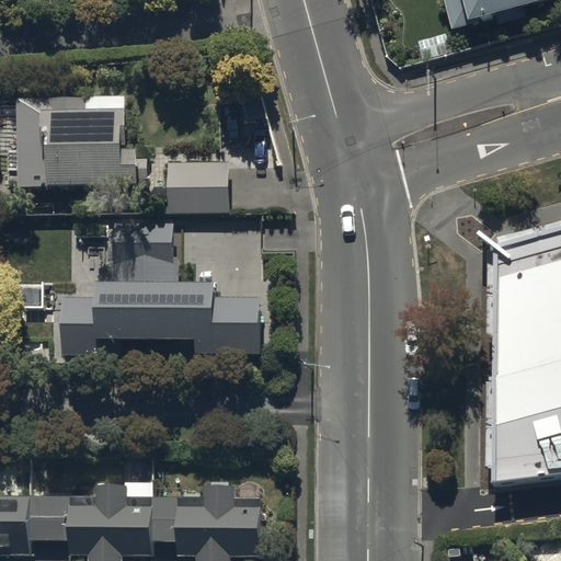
[(493,10),(525,0),(447,0),(455,26),(494,14),(493,10)]
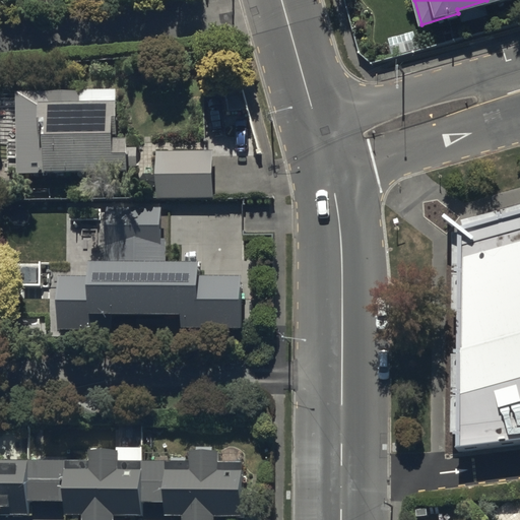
[(118,96),(80,96),(80,88),(16,88),(16,141),(22,141),(22,171),(43,171),(43,169),(138,169),(138,147),(128,147),(128,132),(118,132),(118,96)]
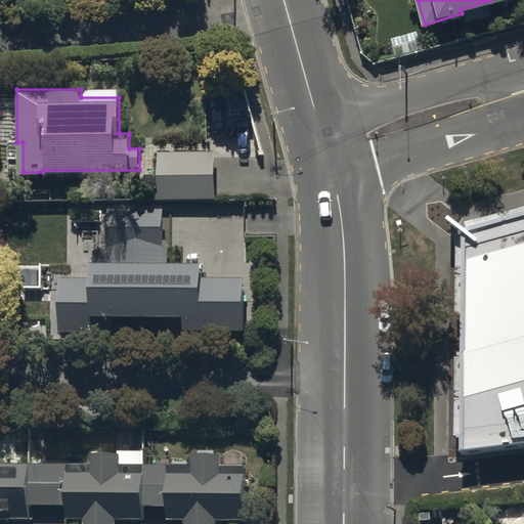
[(218,151),(158,150),(158,198),(217,199),(218,151)]
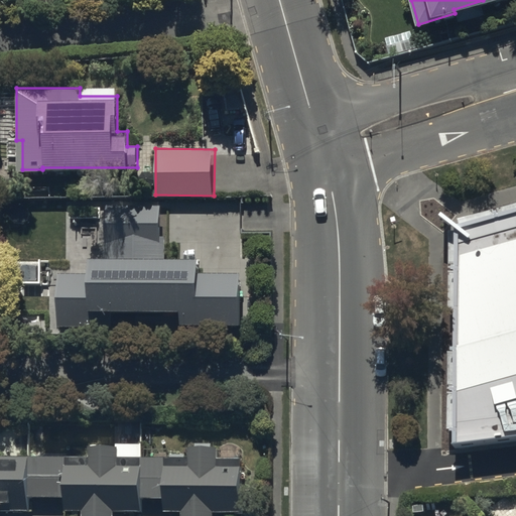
[(160,203),(104,204),(104,252),(166,251),(166,233),(160,233),(160,203)]
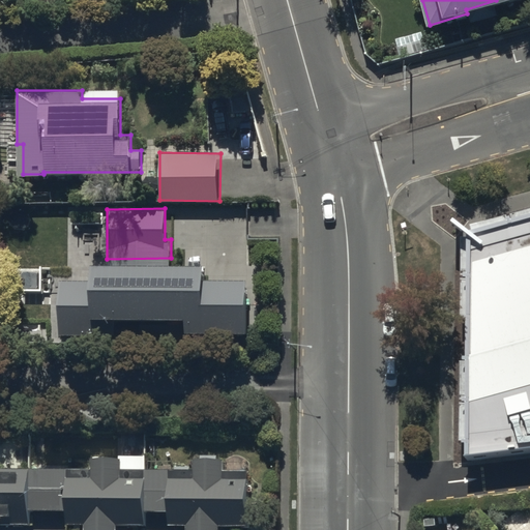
[(529,222),(471,239),(468,461),(529,452),(529,222)]
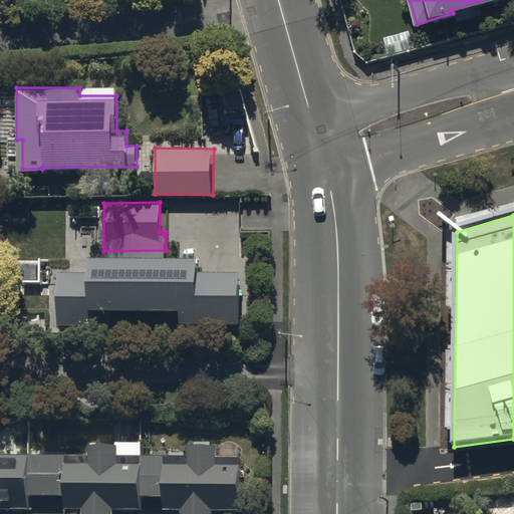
[(199,254),(87,254),(87,304),(180,303),(180,328),(240,328),(240,269),(199,269),(199,254)]
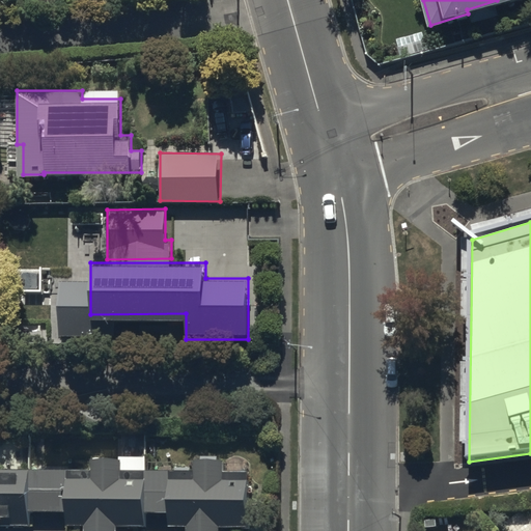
[(85,335),(85,279),(59,279),(59,335),(85,335)]
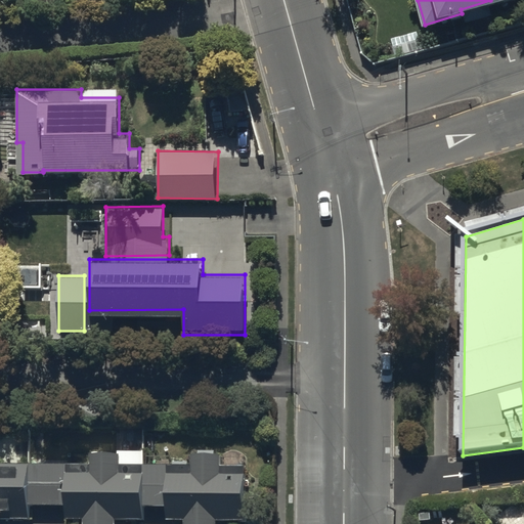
[(0,519),(29,520),(29,501),(63,501),(62,517),(85,517),(85,523),(115,523),(115,517),(142,517),(142,505),(165,505),(164,517),(184,518),(184,523),(215,523),(215,517),(245,517),(245,462),(218,462),(219,452),(189,451),(189,462),(142,461),(142,449),(90,448),(89,463),(24,462),(24,448),(13,447),(12,462),(0,462),(0,519)]
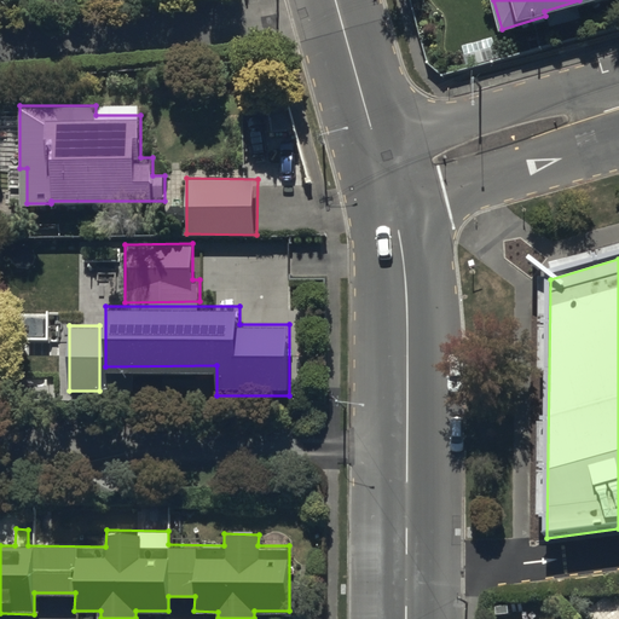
All buildings are outlined.
